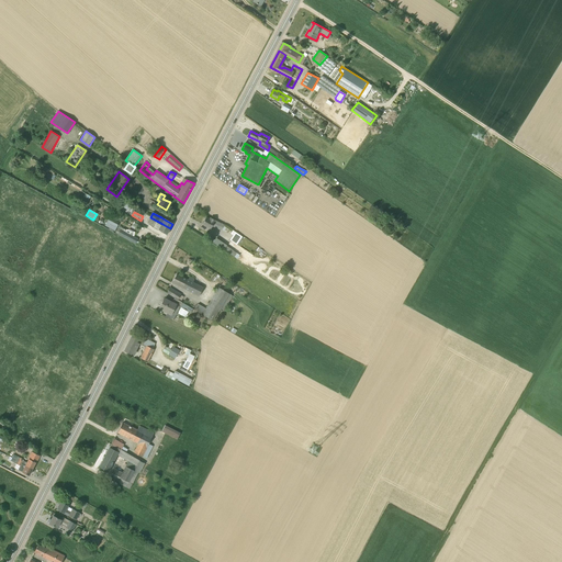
[(223,225),(220,223),(211,218),(210,220),(206,217),(202,224),(211,228),(213,223),(218,226),(217,228),(221,231),(223,225)]
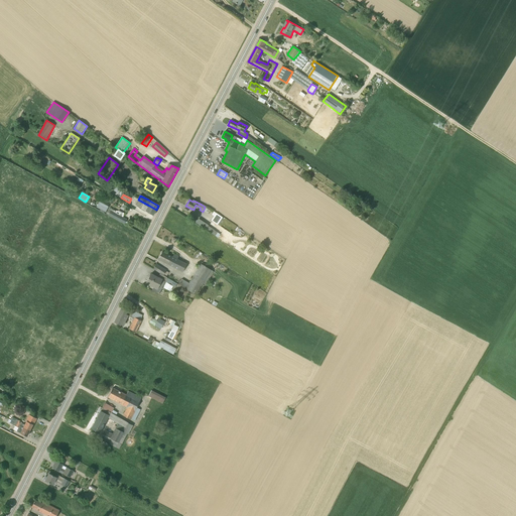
[(100,202),(97,208),(106,213),(109,207),(100,202)]
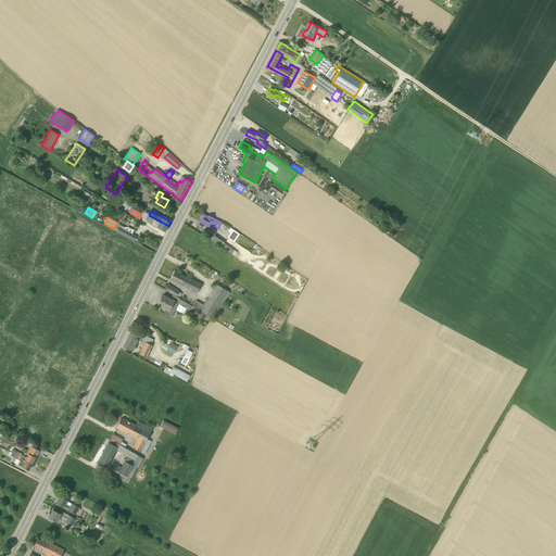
[(168,226),(161,222),(160,223),(150,217),(147,223),(165,232),(168,226)]
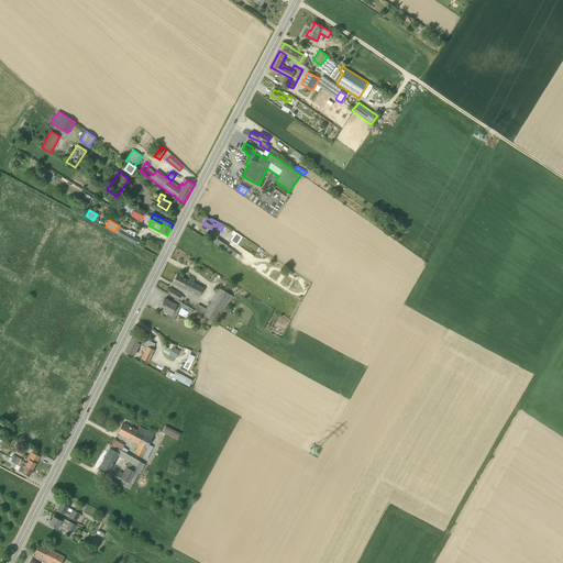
[(119,235),(135,245),(139,240),(125,233),(127,231),(120,228),(118,232),(120,233),(119,235)]
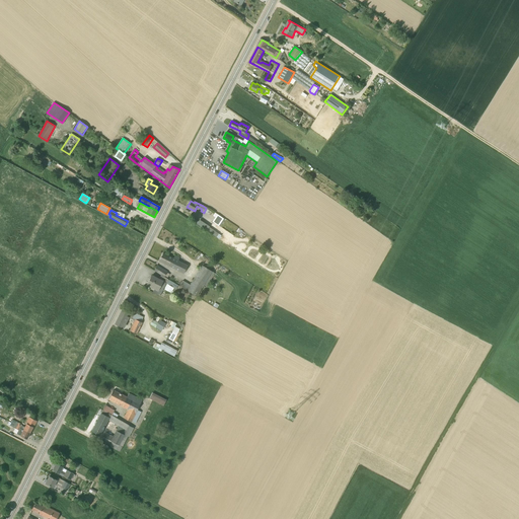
[(224,219),(217,215),(213,222),(219,226),(224,219)]
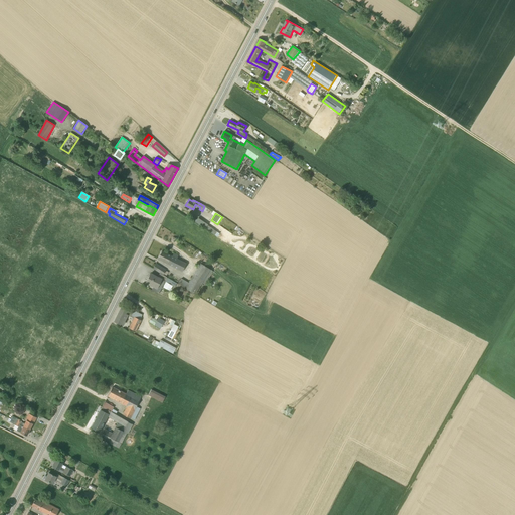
[(214,235),(217,231),(207,225),(205,229),(214,235)]
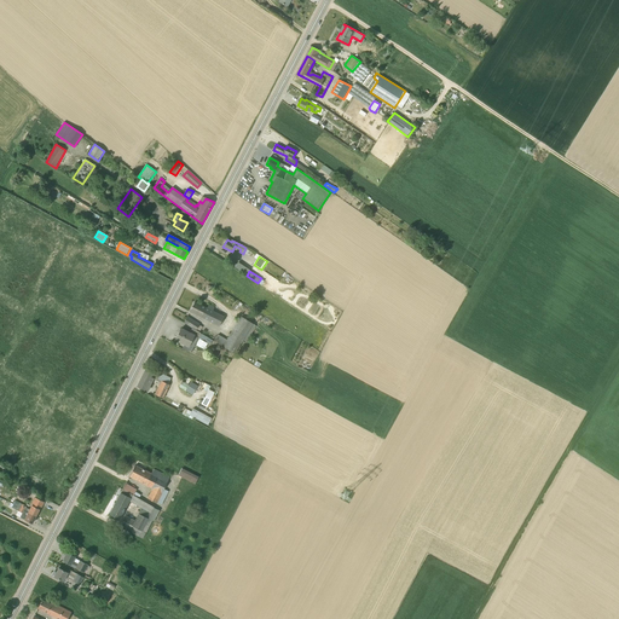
[(219,325),(224,317),(212,312),(214,308),(208,305),(207,308),(195,302),(190,311),(219,325)]
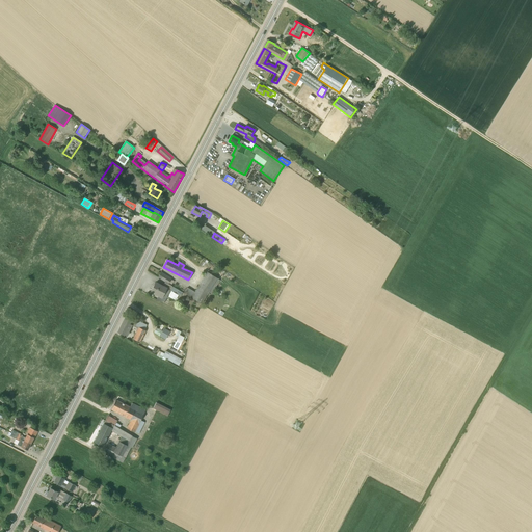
[(165,282),(168,284),(171,280),(160,272),(158,277),(165,282)]
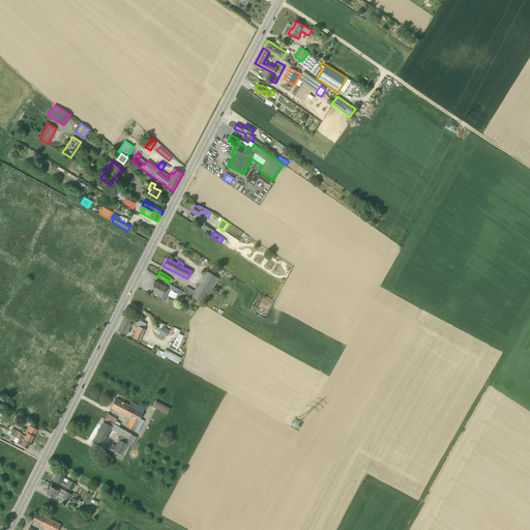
[(186,287),(183,292),(200,303),(207,292),(210,294),(218,280),(206,271),(194,291),(186,287)]
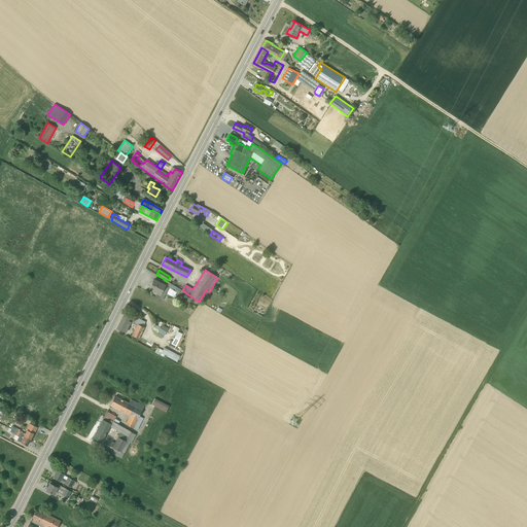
[(172,285),(167,281),(164,279),(162,283),(154,280),(149,289),(159,294),(156,297),(164,301),(172,285)]
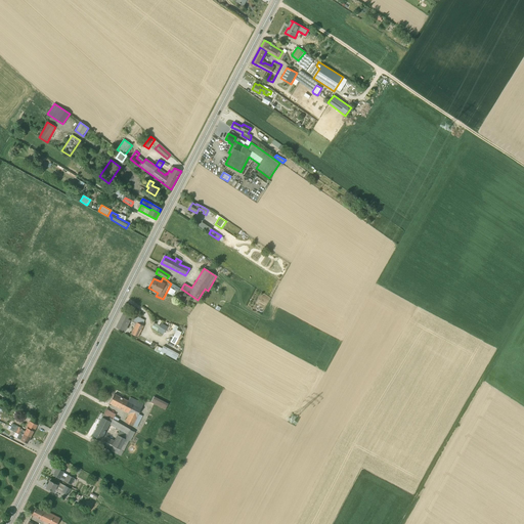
[(134,328),(141,331),(143,325),(142,325),(144,320),(138,317),(135,319),(129,316),(123,312),(120,319),(128,323),(130,320),(136,324),(134,328)]
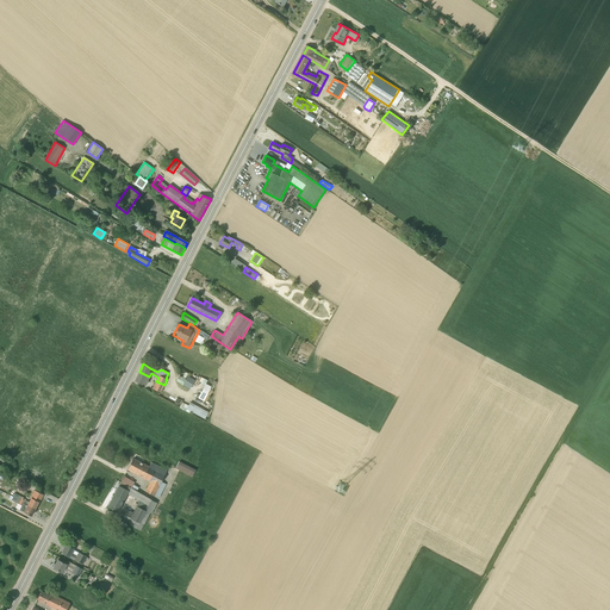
[(147,380),(149,377),(139,372),(135,381),(142,385),(143,384),(145,385),(148,381),(147,380)]
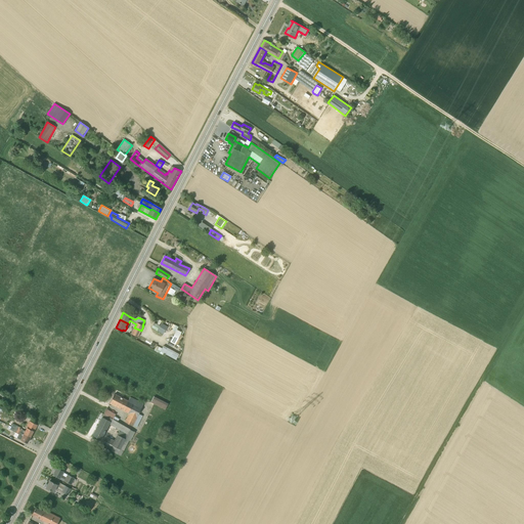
[(154,322),(150,328),(157,331),(160,326),(159,325),(161,321),(159,320),(157,324),(154,322)]
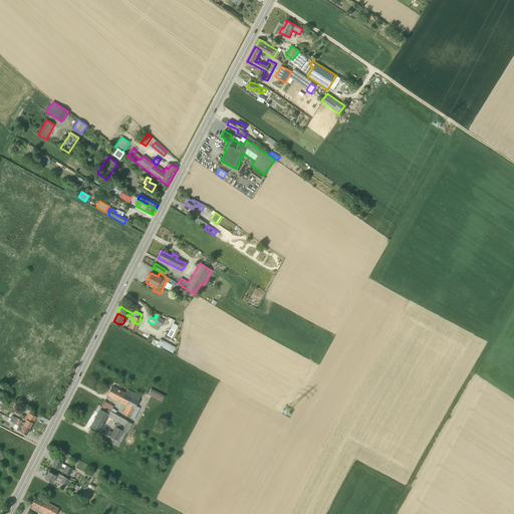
[(157,320),(154,324),(160,328),(165,320),(159,317),(157,320)]
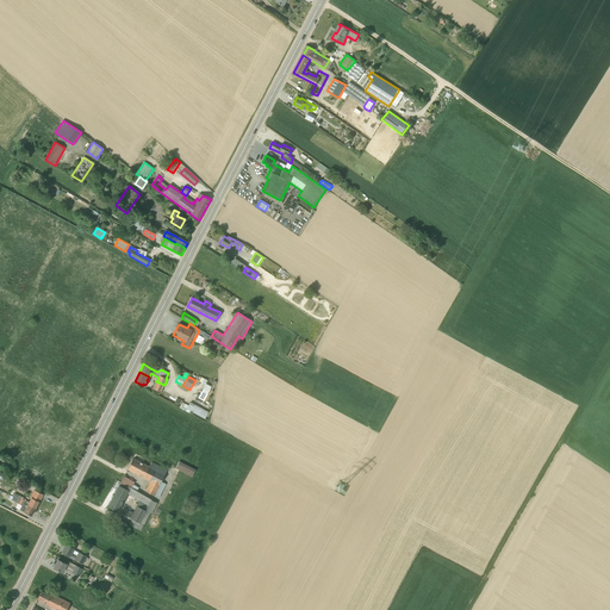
[(165,385),(156,381),(153,388),(160,392),(165,385)]
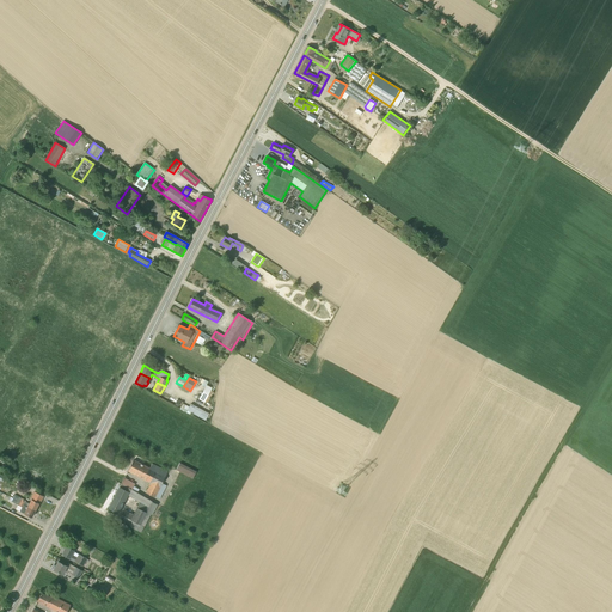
[(212,389),(206,385),(202,392),(208,396),(210,391),(212,389)]
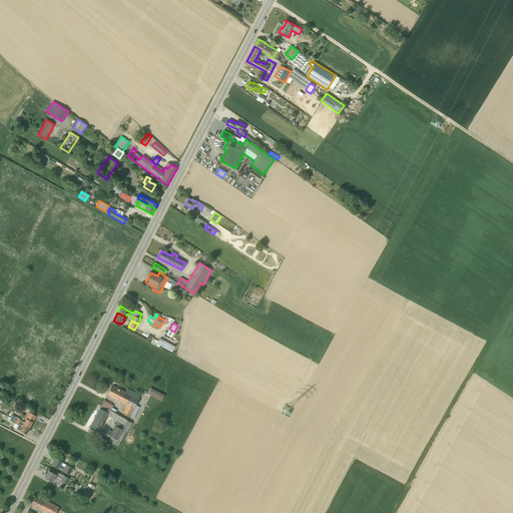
[(159,346),(171,352),(174,346),(158,338),(157,341),(152,338),(150,343),(158,347),(159,346)]
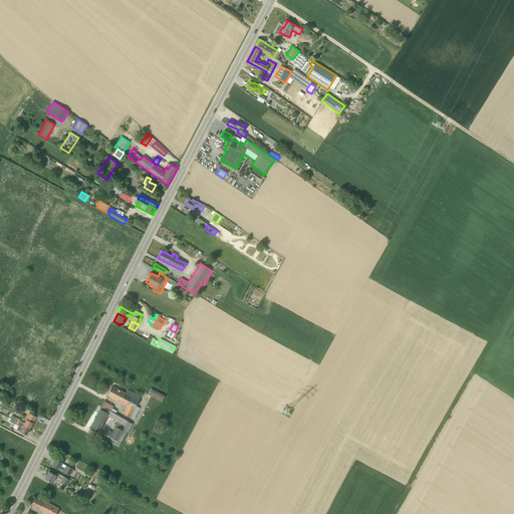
[(0,387),(0,393),(6,396),(8,392),(0,387)]
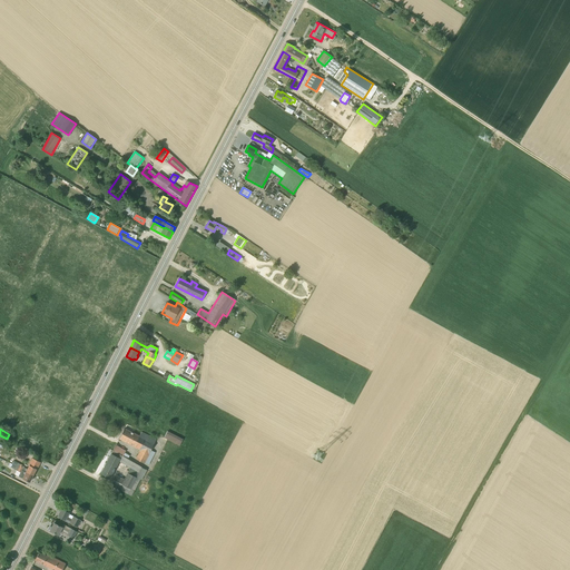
[(144,463),(148,465),(155,452),(150,450),(154,444),(156,440),(141,432),(139,436),(125,429),(119,439),(140,450),(136,459),(144,463)]
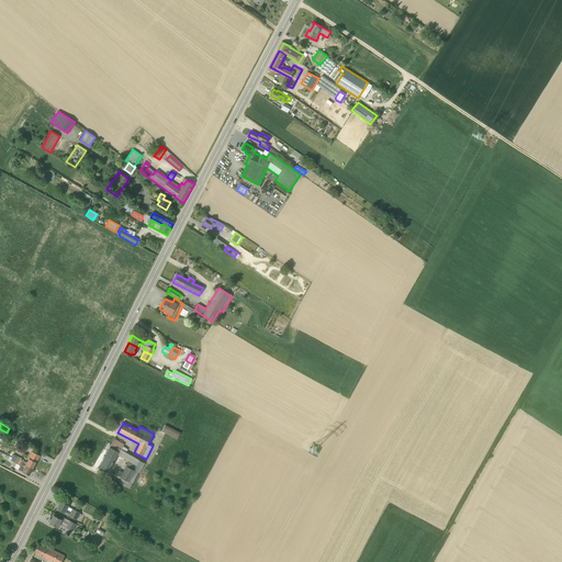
[(164,424),(160,430),(177,439),(180,433),(164,424)]
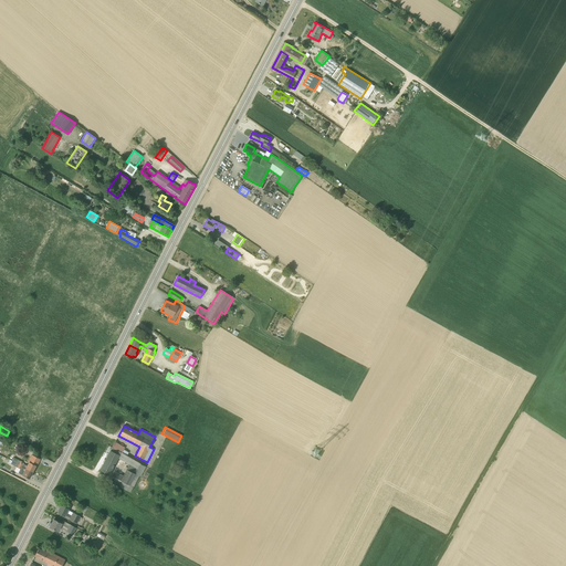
[(122,453),(112,448),(100,471),(108,475),(117,458),(128,464),(137,470),(135,474),(126,470),(123,477),(115,472),(111,481),(112,482),(111,483),(130,493),(139,477),(140,478),(146,468),(140,464),(122,453)]
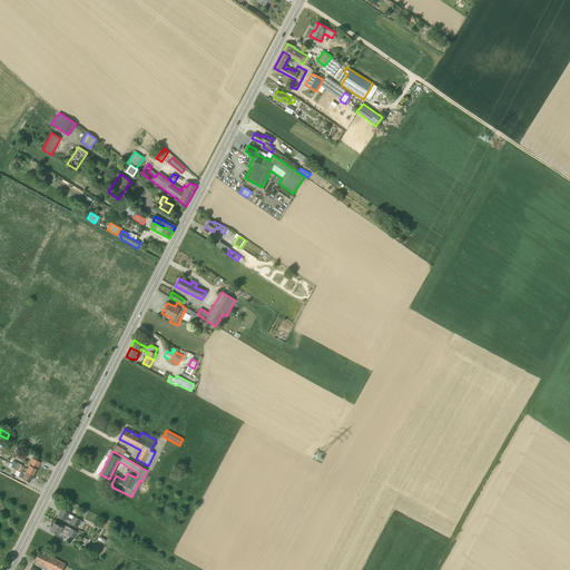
[(29,465),(36,470),(37,470),(40,462),(32,459),(29,465)]
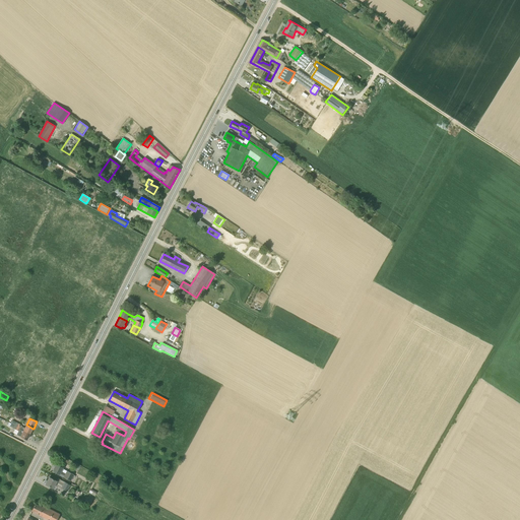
[(15,421),(12,428),(18,431),(17,435),(26,440),(30,434),(16,427),(18,424),(15,421)]
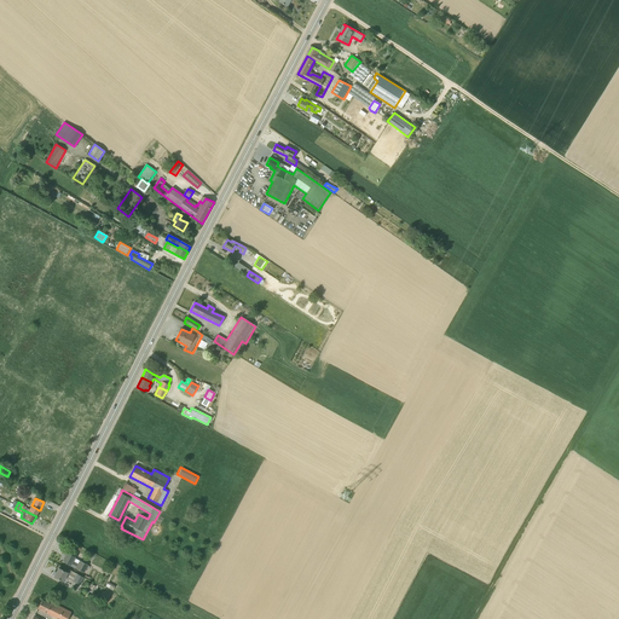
[(19,508),(36,516),(39,510),(32,505),(30,509),(25,508),(24,507),(24,505),(22,504),(19,508)]
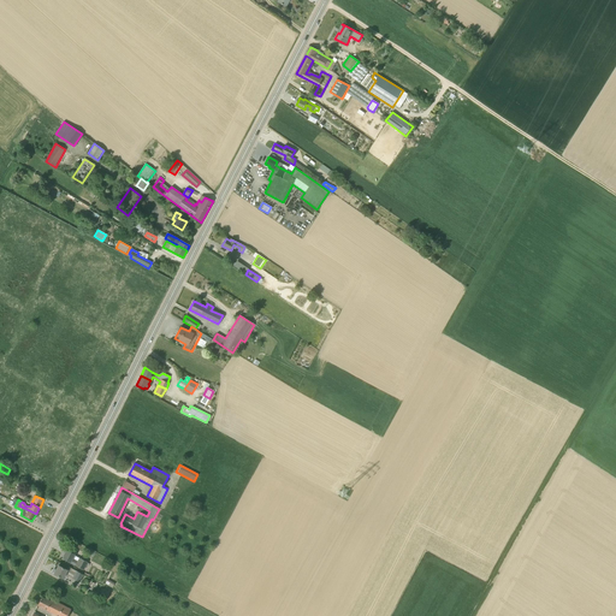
[(83,569),(87,562),(73,555),(75,554),(66,550),(66,551),(65,551),(64,552),(64,554),(63,558),(66,560),(66,561),(83,569)]
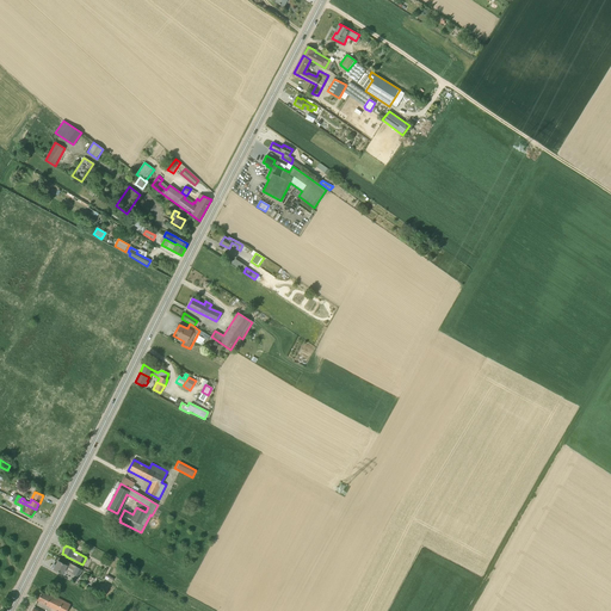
[(65,569),(73,574),(76,567),(68,562),(66,566),(57,561),(54,569),(62,574),(65,569)]
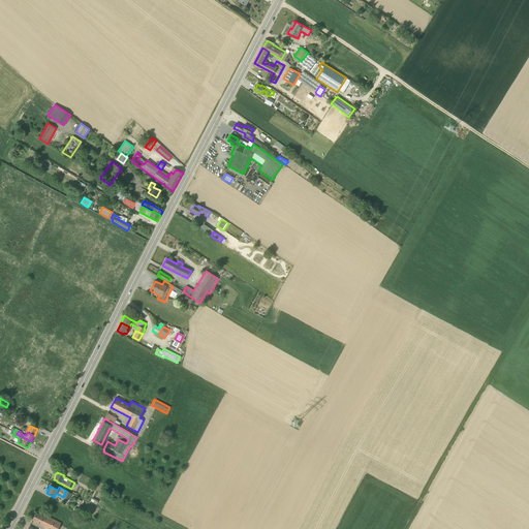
[(42,517),(36,512),(32,520),(50,528),(58,528),(61,523),(43,515),(42,517)]
